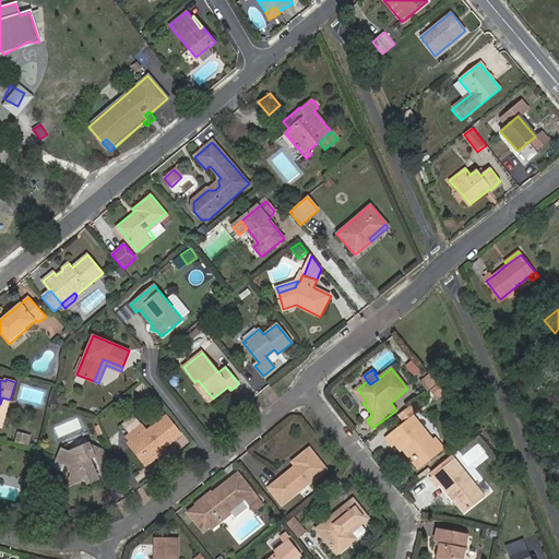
[(198,380),(194,382),(210,401),(213,399),(198,380)]
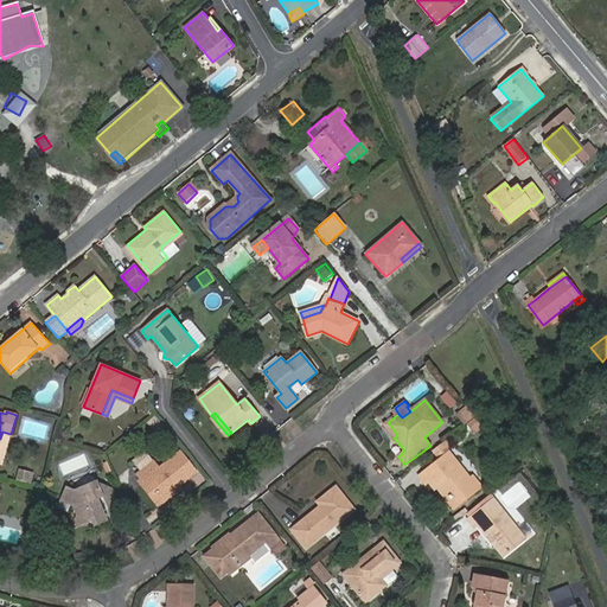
[(397,435),(388,422),(384,426),(394,438),(397,435)]
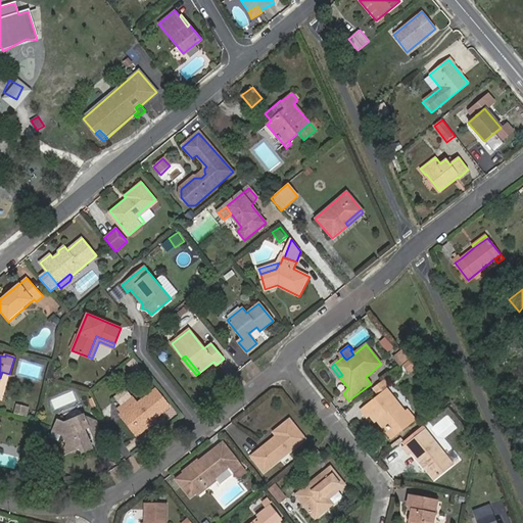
[(125,387),(115,396),(121,400),(129,391),(125,387)]
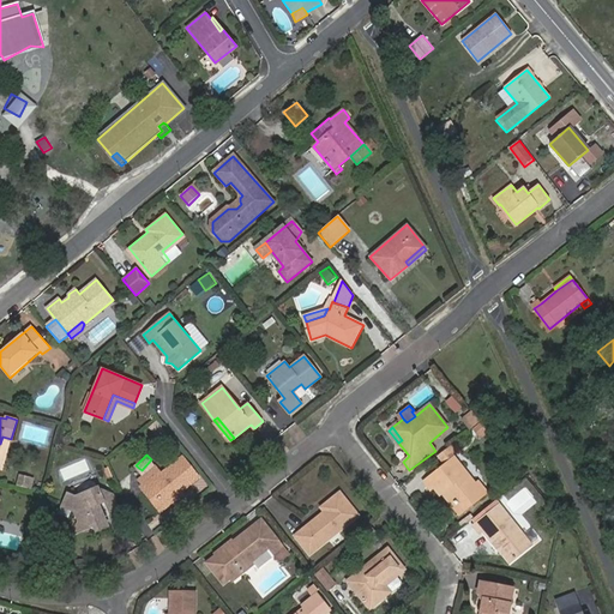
[(139,480),(144,486),(161,507),(182,491),(182,492),(199,477),(184,457),(162,474),(156,467),(139,480)]
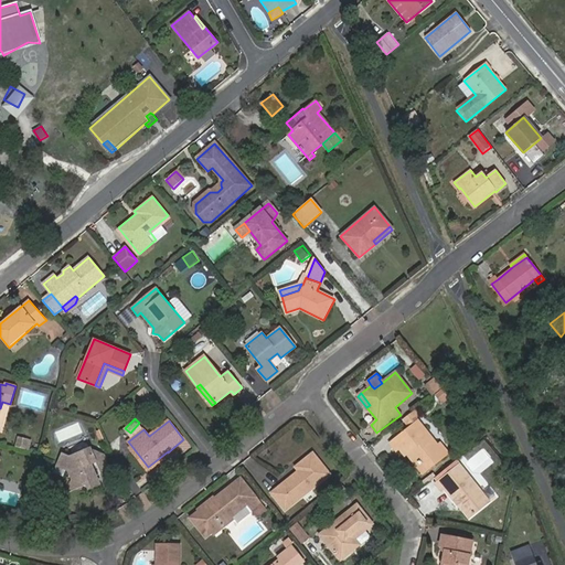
[(408,454),(425,472),(448,454),(440,444),(438,446),(418,422),(390,444),(395,451),(398,449),(405,457),(407,455),(408,454)]
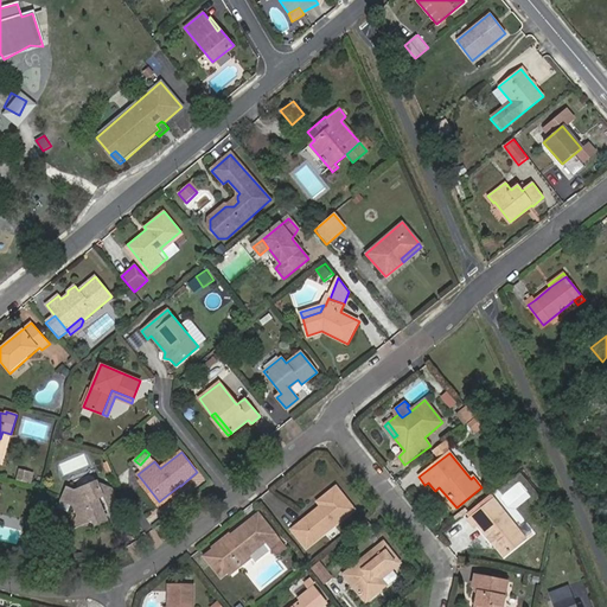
[(19,467),(17,478),(32,483),(36,472),(19,467)]
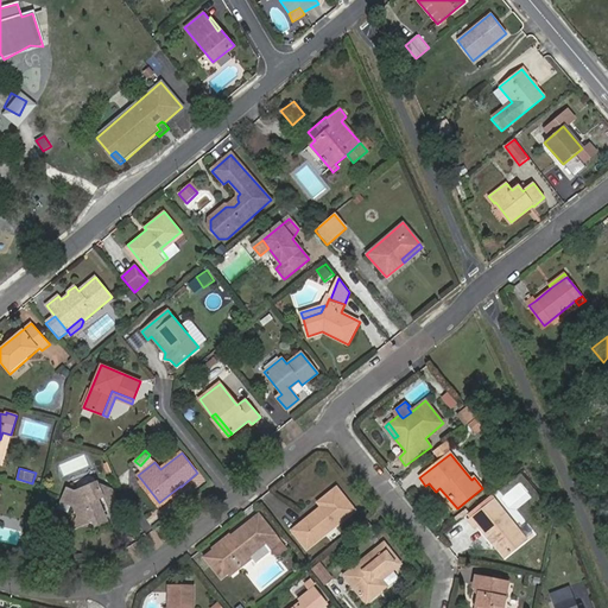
[(159,502),(143,481),(139,482),(157,505),(159,502)]
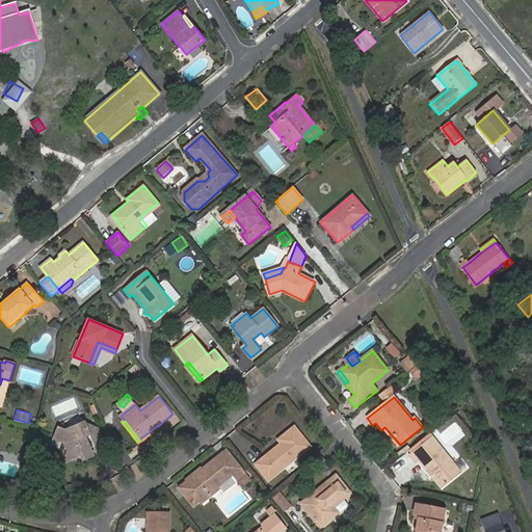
[(86,424),(85,422),(67,430),(68,431),(85,423),(86,424)]
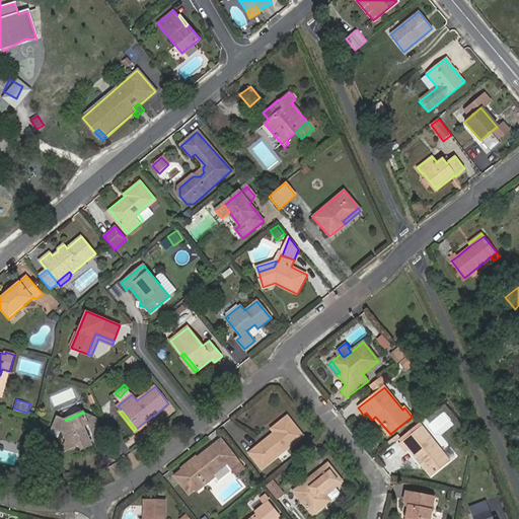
[(56,416),(52,428),(64,433),(70,448),(79,445),(81,449),(92,445),(84,427),(89,425),(94,422),(92,417),(83,413),(66,421),(65,420),(56,416)]
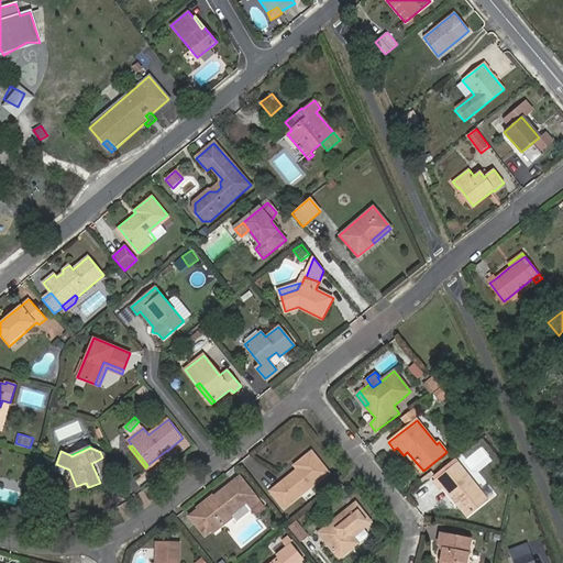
[(147,465),(145,467),(147,470),(168,452),(167,451),(167,450),(147,465)]
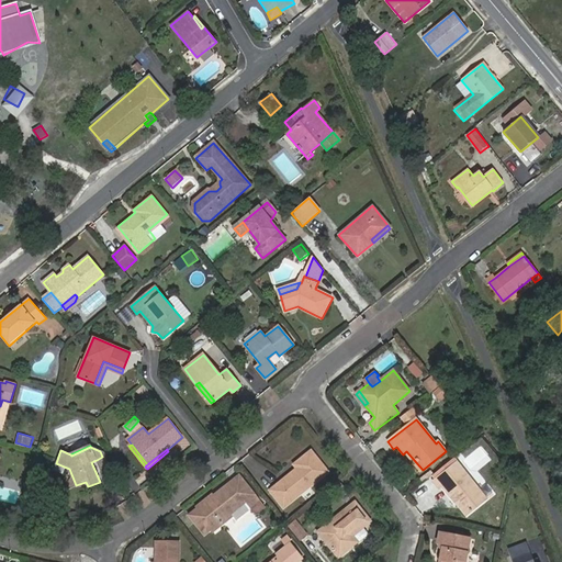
[(104,452),(100,451),(102,457),(102,460),(98,462),(101,471),(110,467),(104,452)]
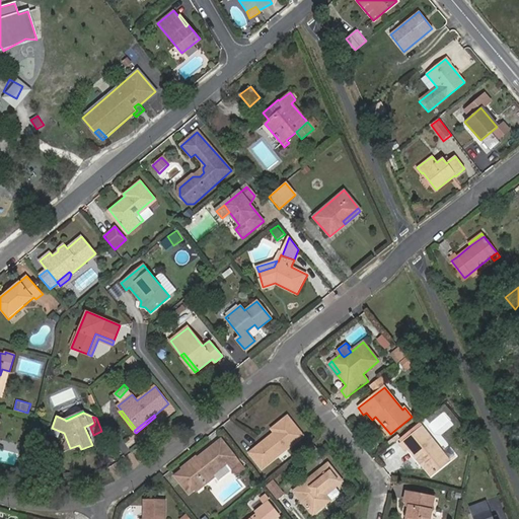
[(274,433),(248,453),(263,468),(303,436),(287,417),(271,429),(274,433)]
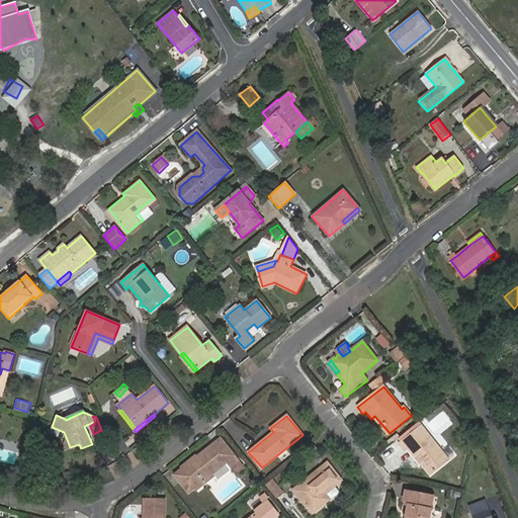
[(386,435),(390,433),(374,416),(373,417),(386,435)]
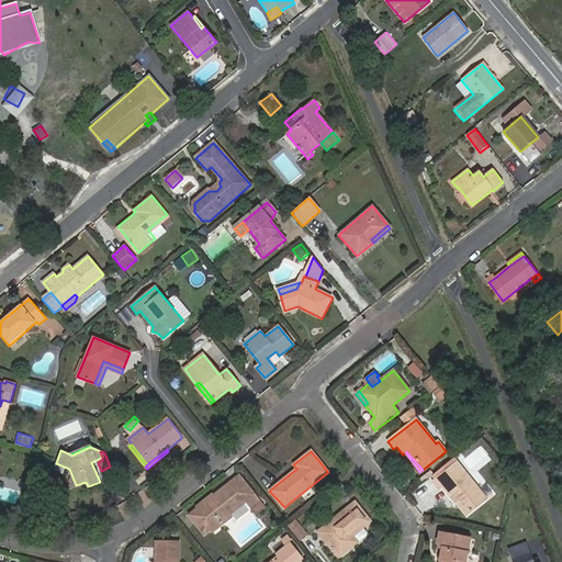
[(441,486),(458,507),(459,506),(467,515),(486,498),(457,463),(433,482),(438,489),(441,486)]
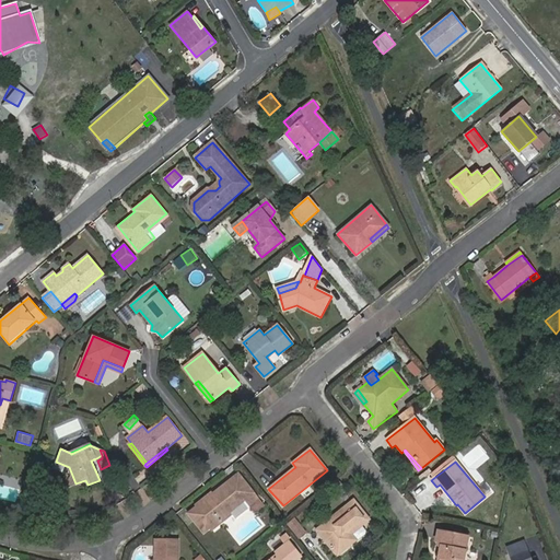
[(213,494),(197,508),(188,514),(203,533),(210,527),(230,513),(246,500),(249,505),(257,499),(238,475),(213,494)]
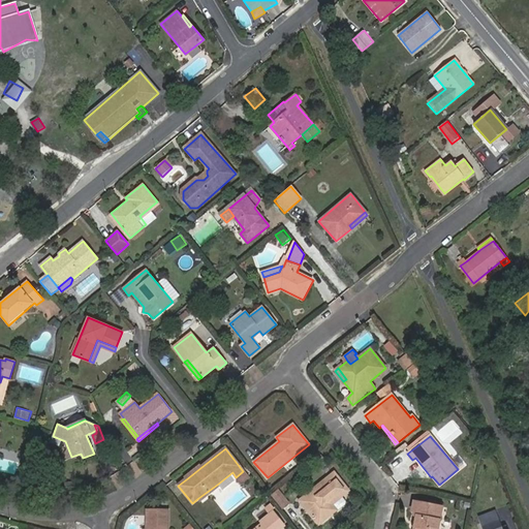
[(316,466),(324,460),(319,452),(311,459),(316,466)]
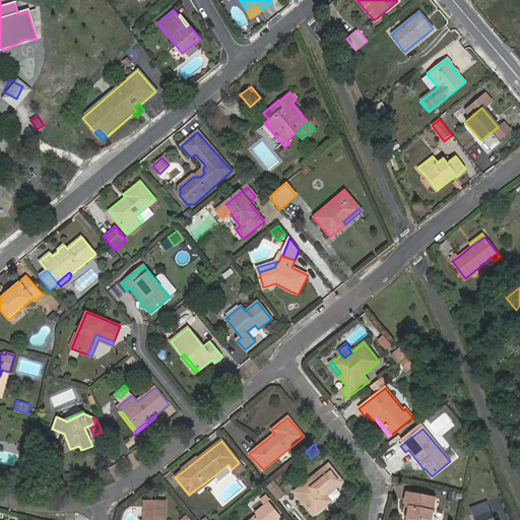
[(181,469),(183,471),(198,459),(196,456),(181,469)]
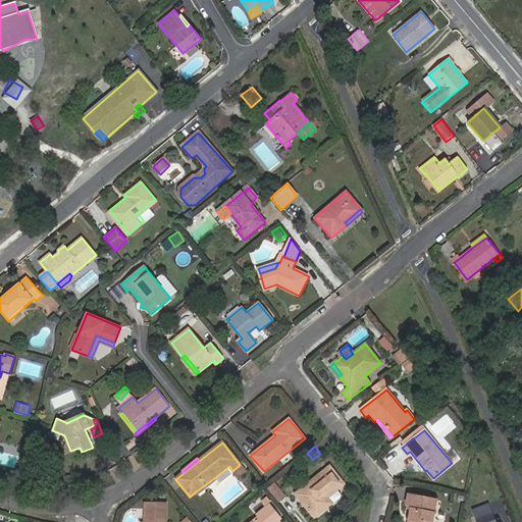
[(329,466),(295,493),(314,517),(327,507),(322,501),(327,497),(344,483),(329,466)]
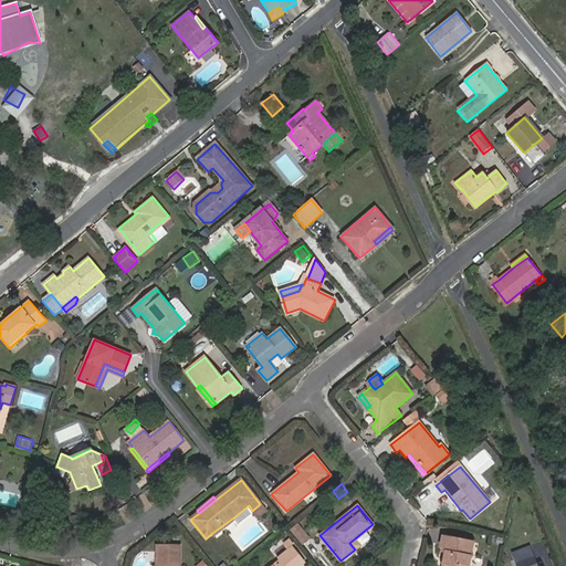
[(232,519),(212,533),(215,536),(233,521),(232,519)]
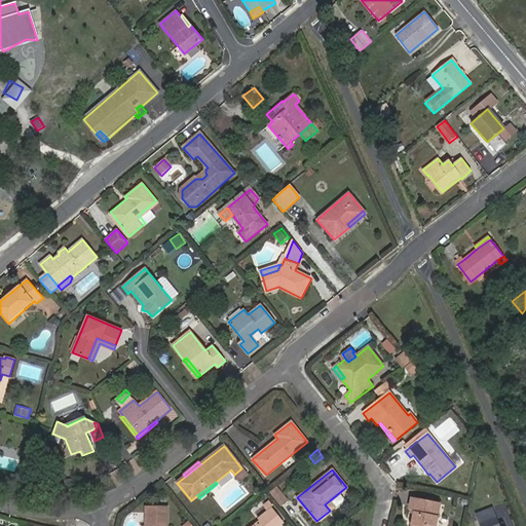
[(270,491),(282,505),(289,500),(278,485),(270,491)]
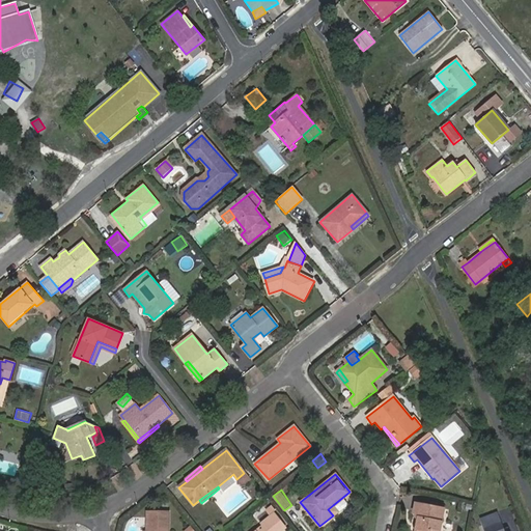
[(273,504),(264,510),(270,516),(274,513),(282,524),(286,521),(273,504)]
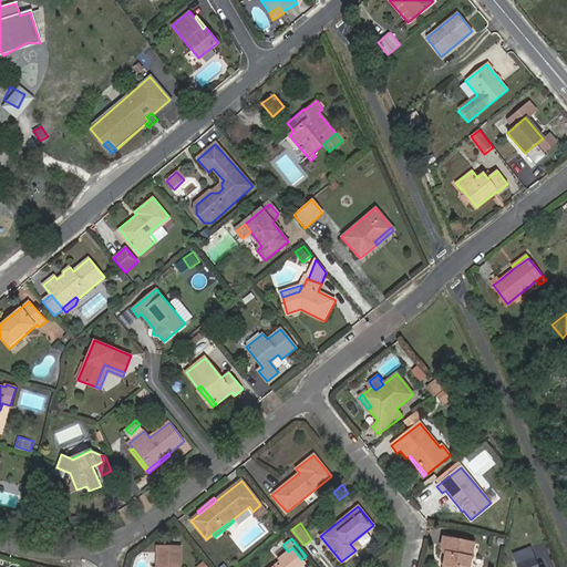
[(449,538),(446,549),(442,566),(468,566),(474,544),(449,538)]
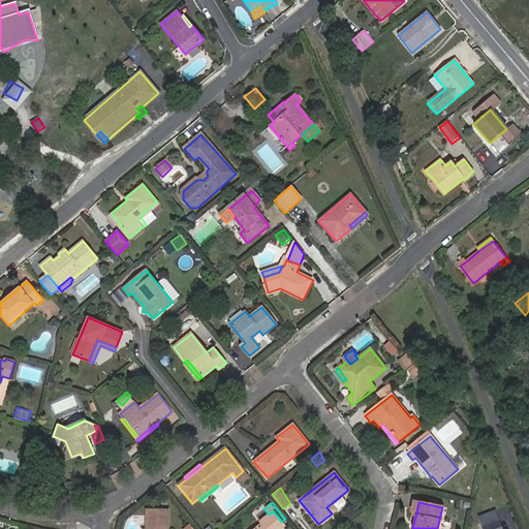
[(336,509),(332,503),(327,507),(332,514),(336,509)]
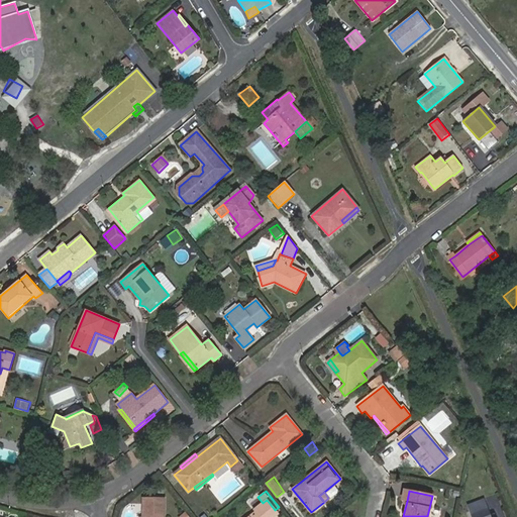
[(143,516),(165,516),(165,499),(143,498),(143,516)]
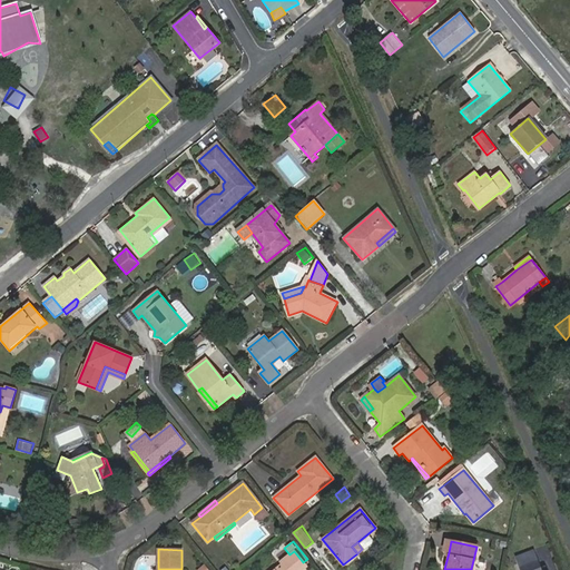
[(283,563),(274,569),(302,569),(306,567),(303,562),(294,551),(290,554),(281,562),(283,563)]
